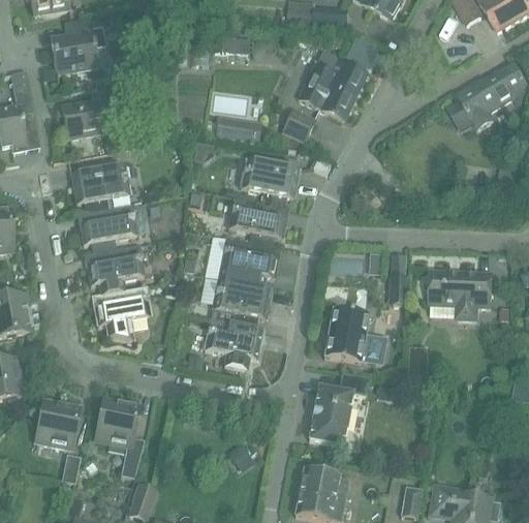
[(30,0),(33,16),(69,9),(67,0),(30,0)]
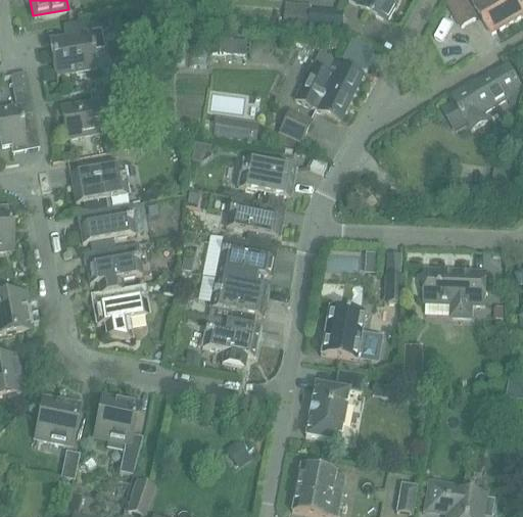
[(275,20),(310,24),(342,26),(343,9),(311,7),(312,2),(286,0),(286,7),(276,6),(275,20)]
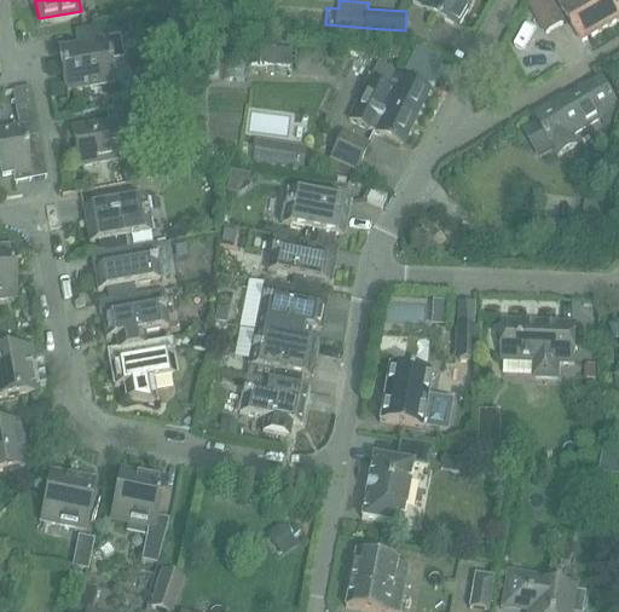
[(423,4),(438,12),(458,23),(472,0),(417,0),(424,4),(423,4)]
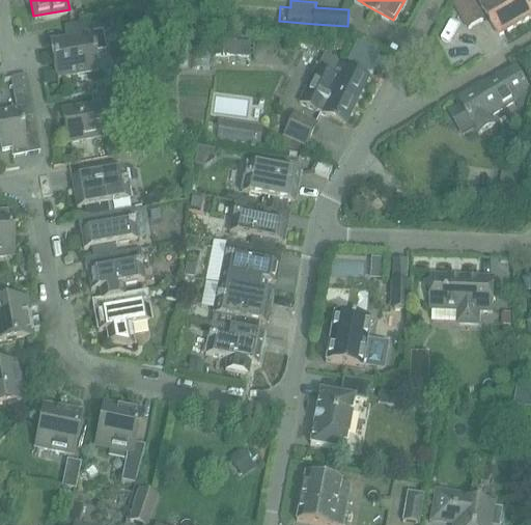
[(455,0),(469,24),(483,16),(474,0),(455,0)]
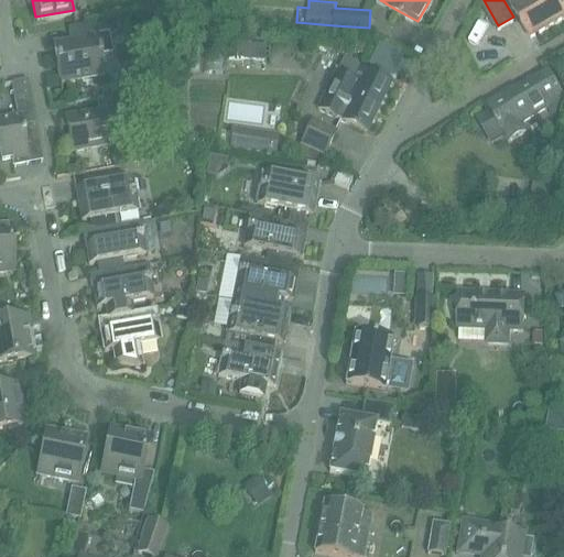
[(510,0),(531,33),(563,12),(563,0),(510,0)]
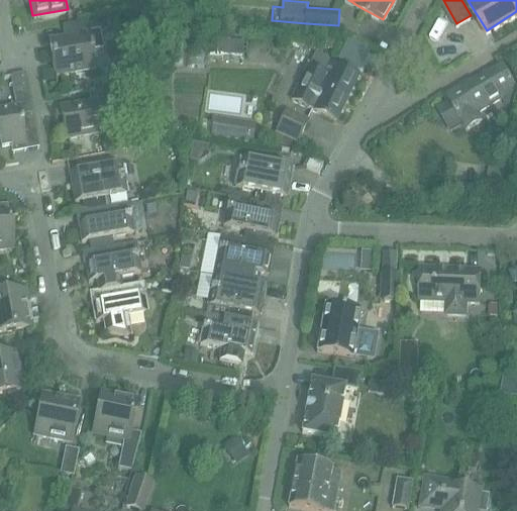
[(49,41),(52,58),(57,80),(58,80),(56,73),(96,65),(93,47),(103,45),(98,14),(63,21),(66,39),(49,41)]
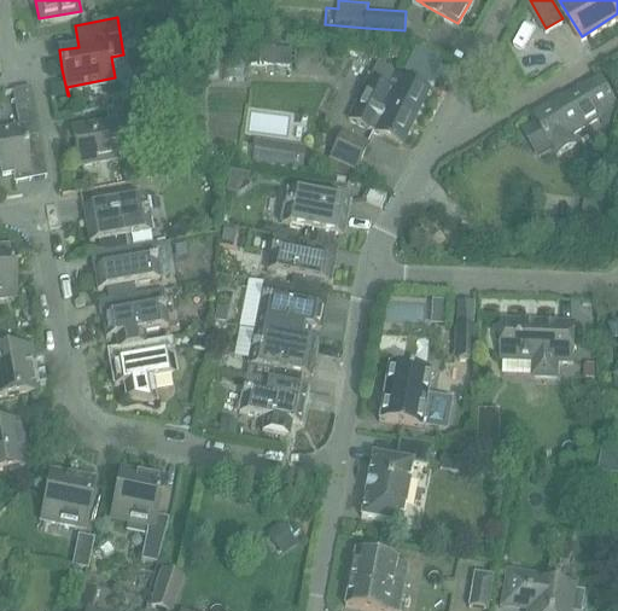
[(394,68),(386,82),(374,75),(354,116),(372,126),(401,140),(427,85),(400,71),(394,68)]
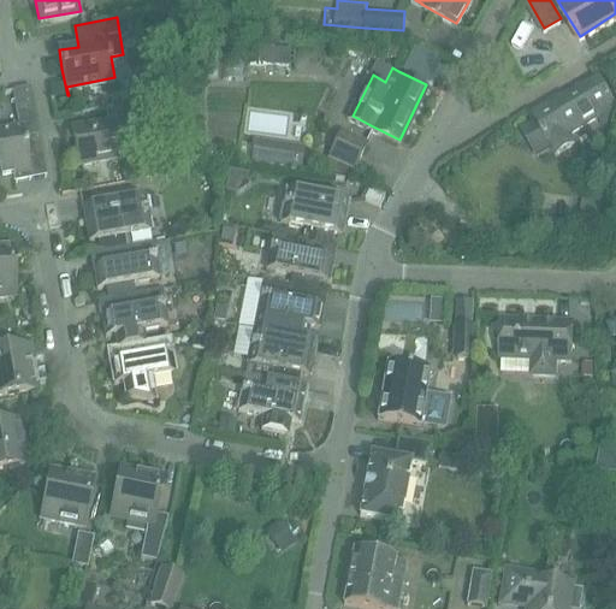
[(551,143),(555,149),(575,137),(570,130),(597,114),(594,108),(611,99),(598,76),(533,113),(535,117),(520,125),(534,152),(551,143)]
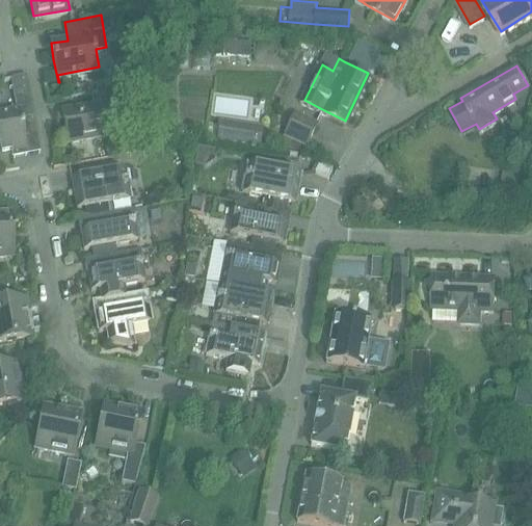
[(35,126),(33,113),(26,71),(11,73),(17,106),(0,108),(0,138),(1,147),(11,145),(12,150),(27,148),(24,128),(35,126)]
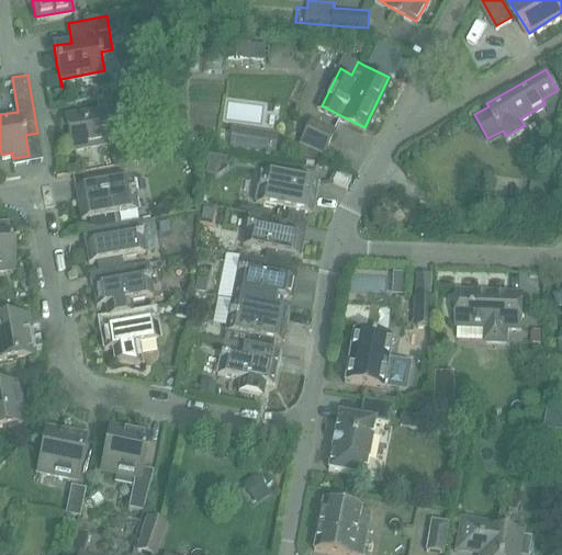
[(66,113),(71,146),(122,137),(117,108),(127,106),(124,89),(96,93),(98,108),(66,113)]
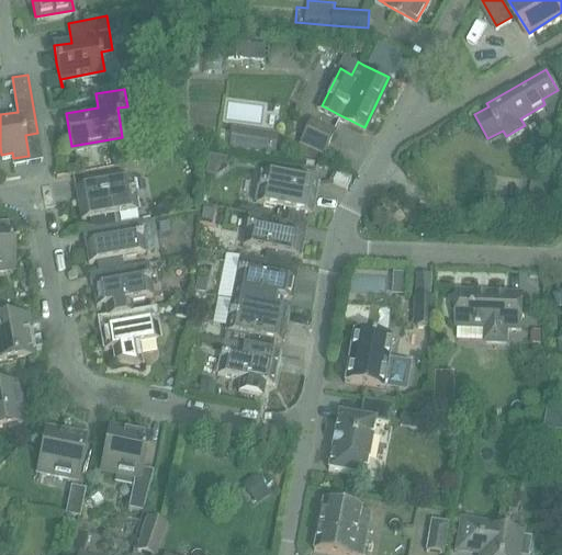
[(300,138),(304,140),(324,150),(335,126),(311,114),(300,138)]
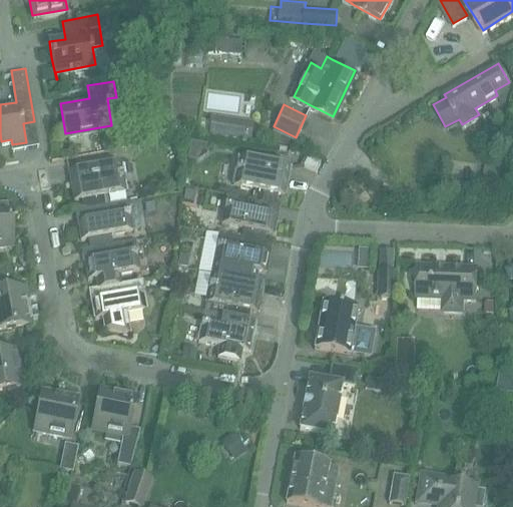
[(255,184),(253,194),(274,199),(276,189),(285,191),(288,174),(289,174),(291,163),(292,163),(292,162),(239,152),(233,180),(255,184)]
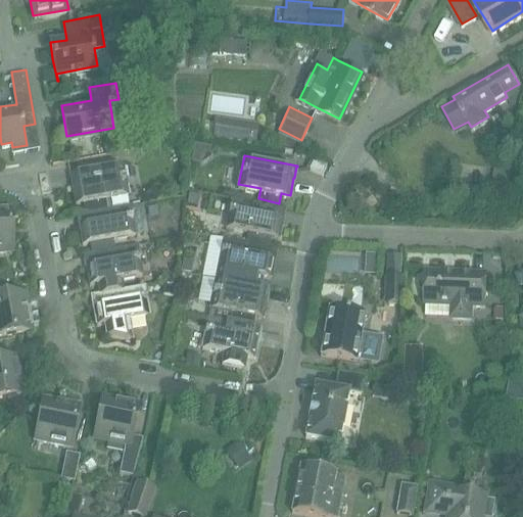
[(327,161),(326,161),(314,155),(310,165),(322,171),(327,161)]
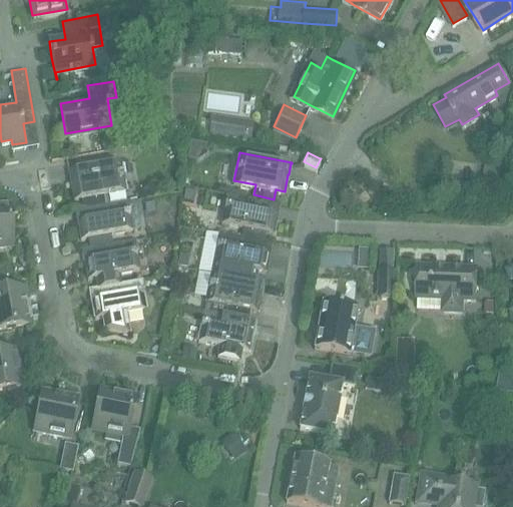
[(120,159),(87,165),(67,168),(68,169),(70,180),(71,180),(74,197),(83,195),(84,206),(104,202),(102,191),(124,187),(120,159)]
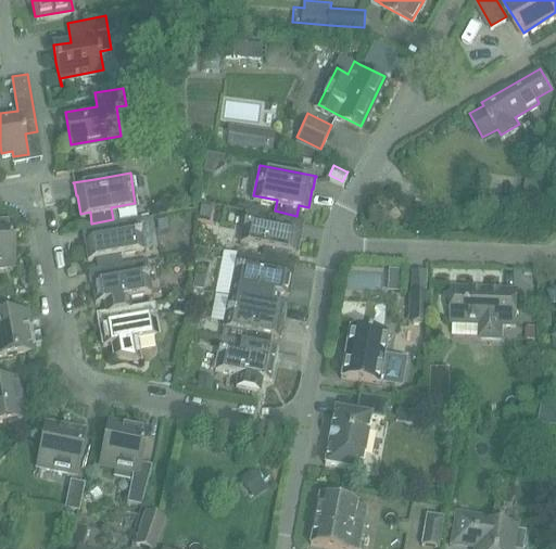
[(264,241),(262,253),(283,257),(286,246),(295,249),(299,230),(300,231),(302,219),(303,219),(303,217),(297,216),(275,211),(248,205),(241,237),(264,241)]
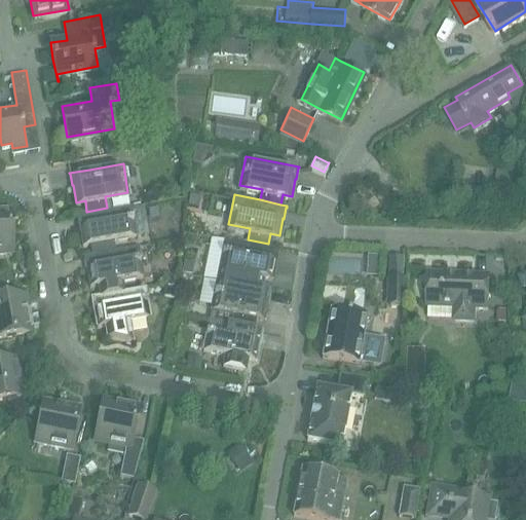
[(130,203),(107,208),(86,212),(76,213),(76,215),(78,226),(79,225),(82,243),(91,242),(94,252),(115,248),(113,237),(136,233),(130,203)]
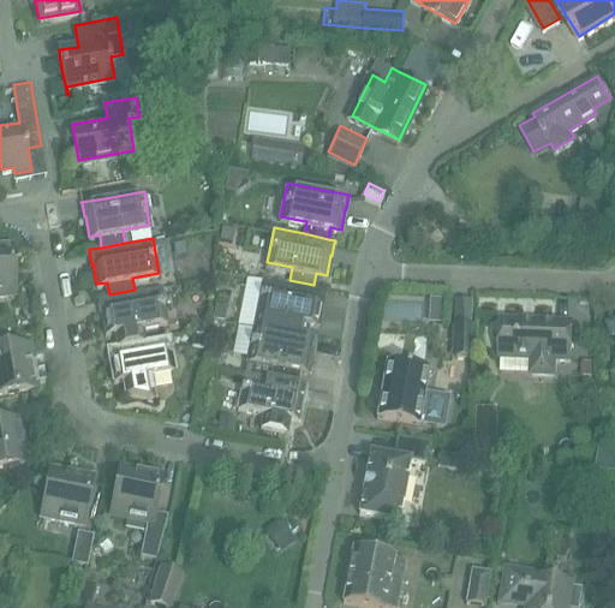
[(12,240),(0,240),(0,291),(15,291),(12,240)]
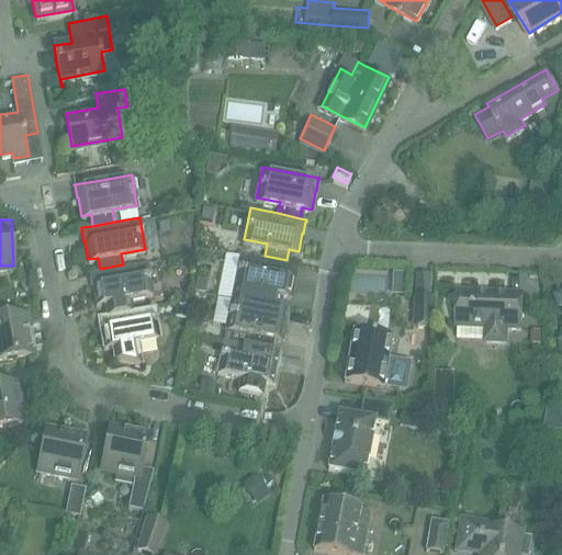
[(242,251),(233,294),(278,304),(280,293),(290,295),(293,276),(294,276),(298,264),(298,263),(287,260),(265,256),(242,251)]
